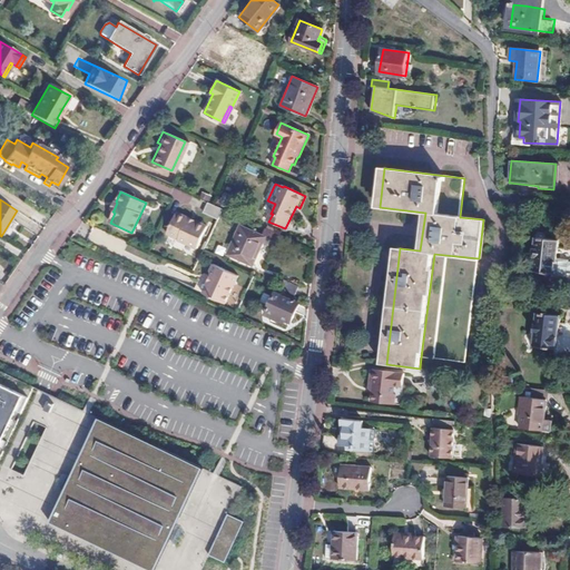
[(213,205),(210,204),(206,213),(220,219),(225,209),(213,205)]
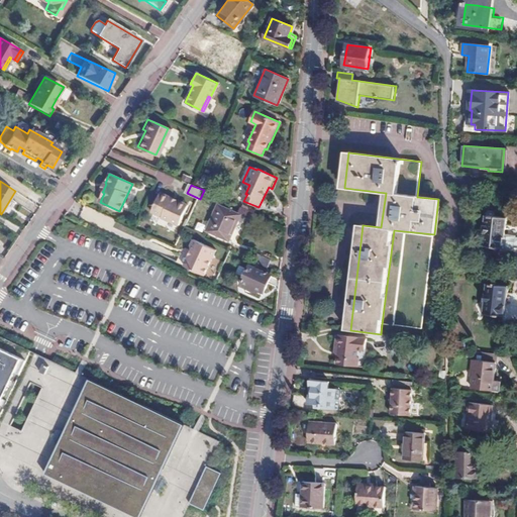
[(189,208),(171,199),(170,201),(161,197),(152,213),(180,226),(189,208)]
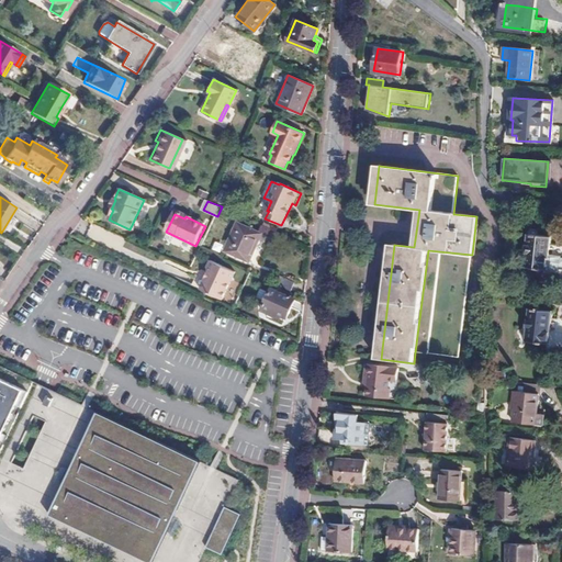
[(276,238),(278,232),(265,226),(261,233),(239,223),(227,251),(253,262),(265,234),(276,238)]
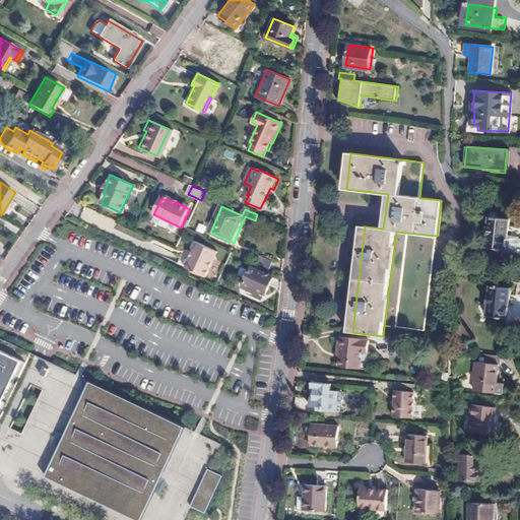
[(84,208),(80,220),(112,231),(116,218),(84,208)]
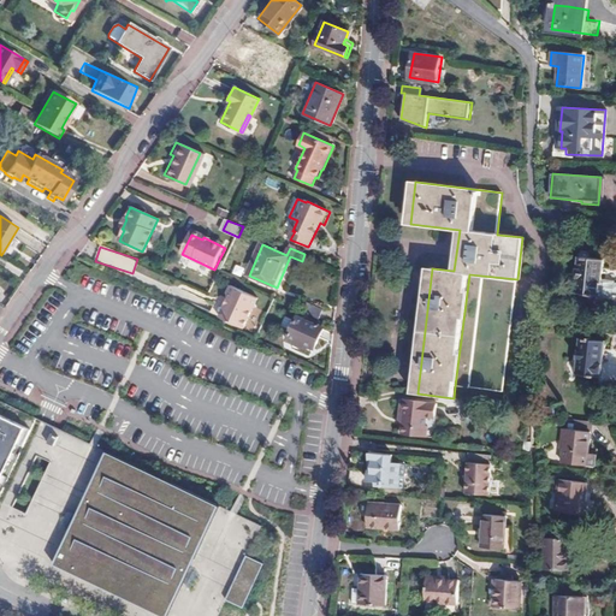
[(604,258),(580,256),(579,265),(576,265),(575,276),(578,276),(576,291),(593,292),(593,302),(615,302),(615,268),(604,268),(604,258)]
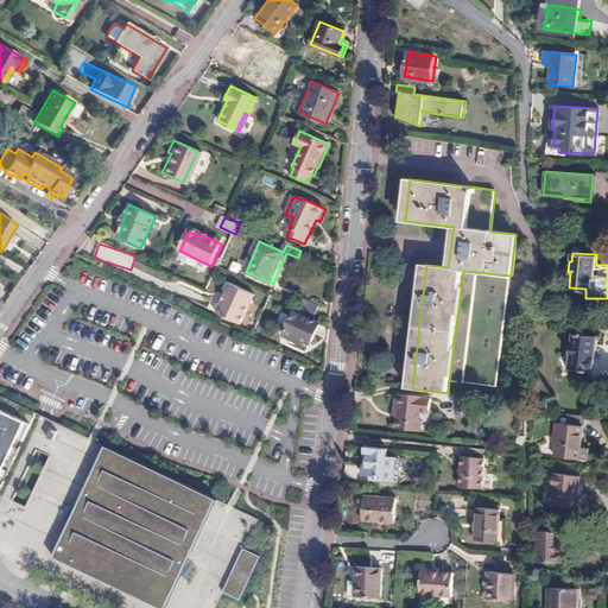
[(496,387),(511,276),(463,271),(449,381),(496,387)]
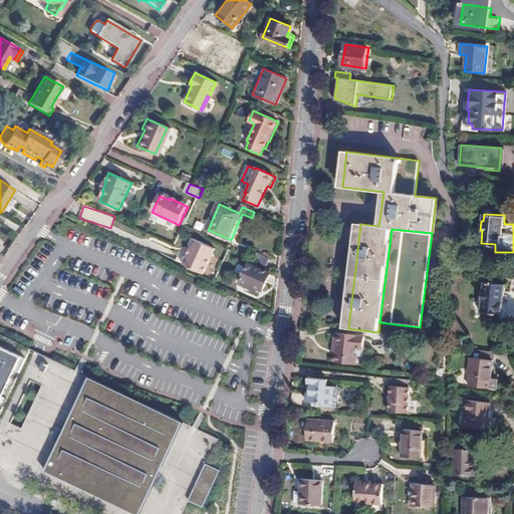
[(217,249),(194,238),(191,244),(191,247),(184,263),(206,273),(213,257),(216,256),(215,254),(217,249)]
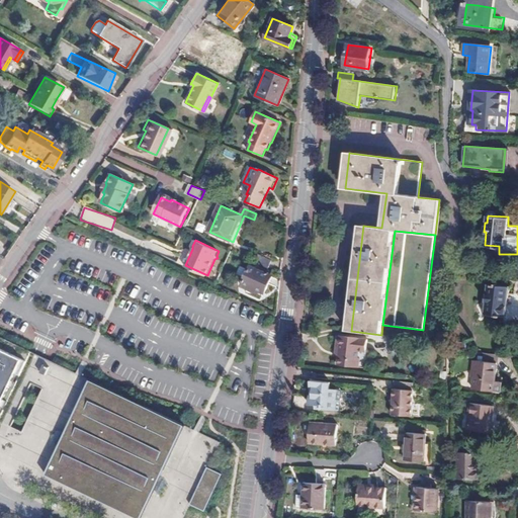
[(260,262),(272,268),(274,263),(262,257),(260,262)]
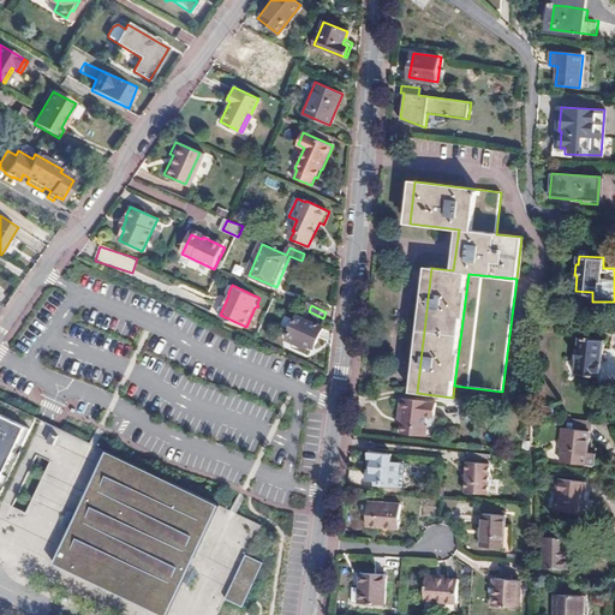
[(323,328),(297,316),(286,339),(305,347),(306,344),(314,347),(323,328)]
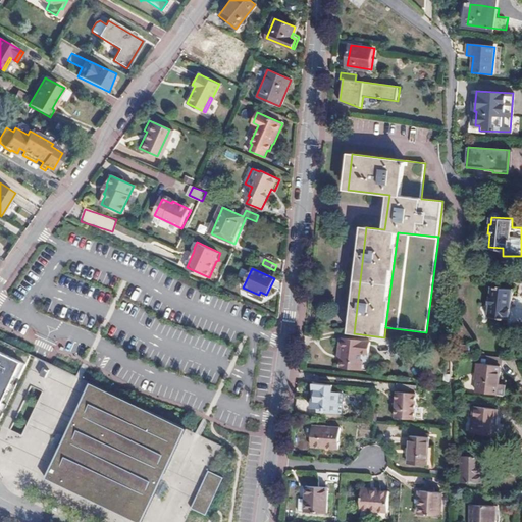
[(521,296),(513,296),(513,286),(492,285),(491,297),(488,297),(488,307),(490,307),(490,315),(505,316),(505,323),(521,324),(521,296)]
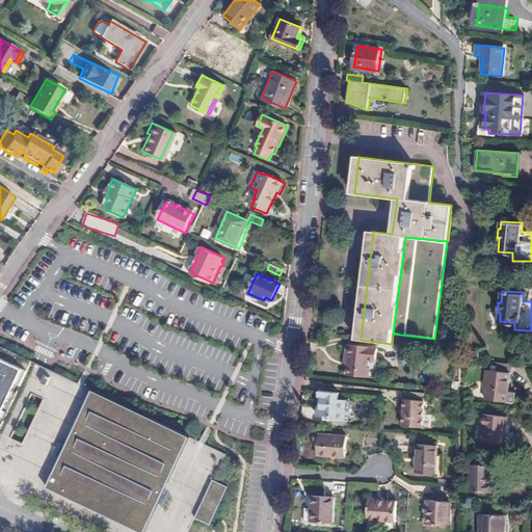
[(349,365),(347,374),(351,375),(369,377),(370,369),(369,369),(370,361),(376,362),(378,348),(347,344),(346,354),(350,354),(349,365)]
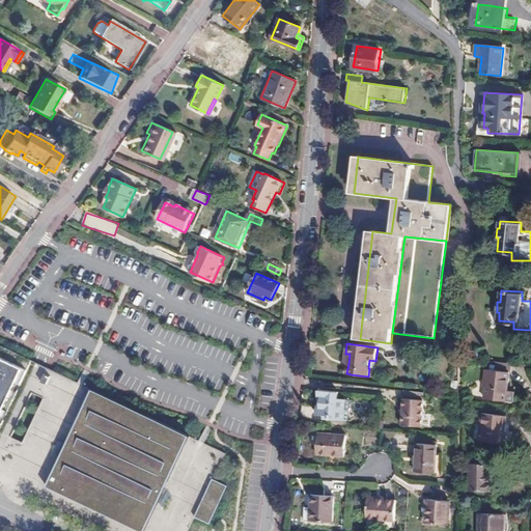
[(0,413),(24,370),(0,356),(0,413)]
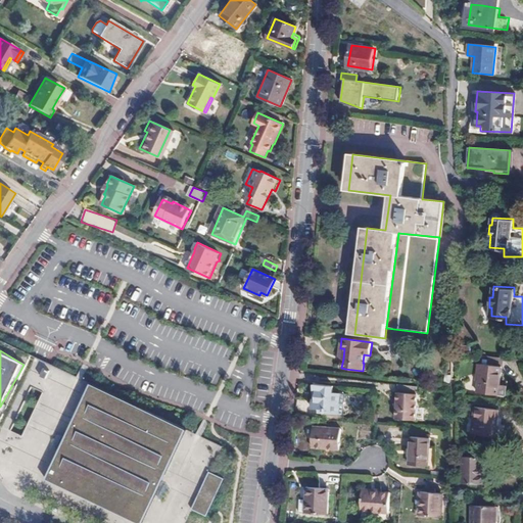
[(363,371),(371,372),(373,357),(370,357),(370,355),(364,354),(363,363),(364,363),(363,371)]
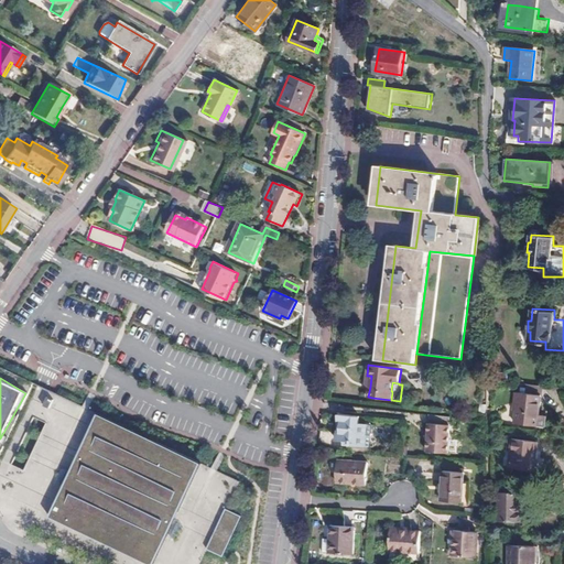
[(544,396),(519,392),(517,402),(520,402),(518,421),(548,425),(549,414),(542,414),(544,396)]
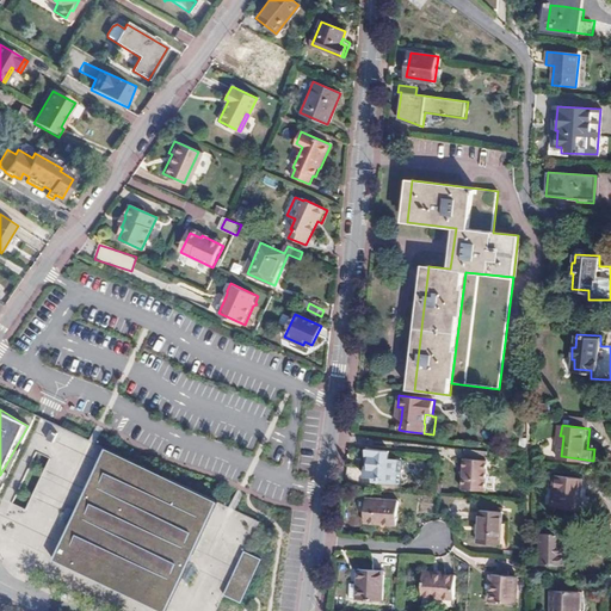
[(220,503),(107,449),(56,556),(161,610),(220,503)]
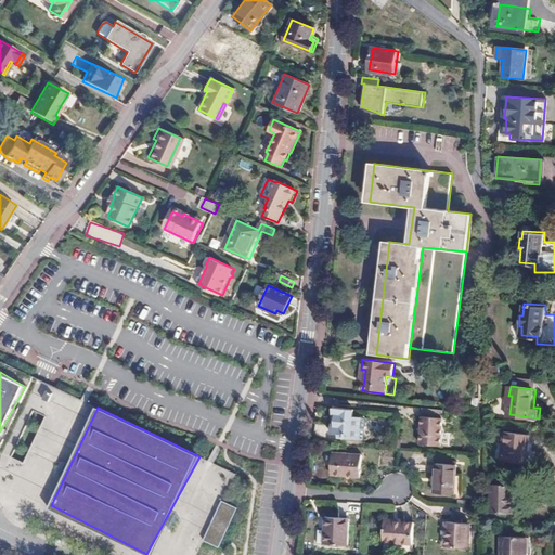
[(356,410),(335,408),(334,417),(338,417),(337,423),(333,423),(332,433),(343,434),(343,438),(363,441),(364,429),(366,429),(368,418),(355,416),(356,410)]
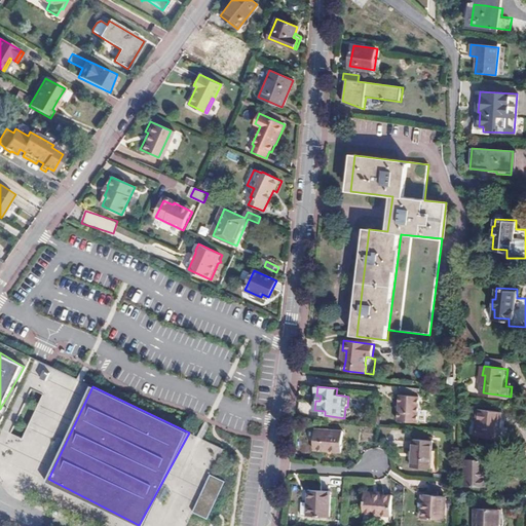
[(423,389),(403,386),(399,421),(419,423),(423,393),(423,389)]
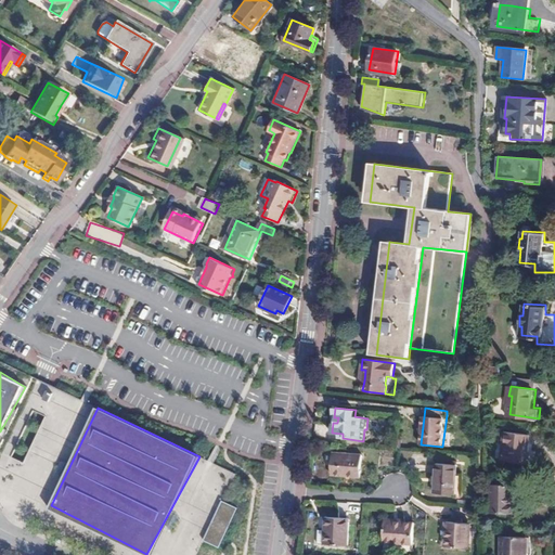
[(529,462),(532,434),(507,430),(506,442),(508,442),(506,459),(529,462)]
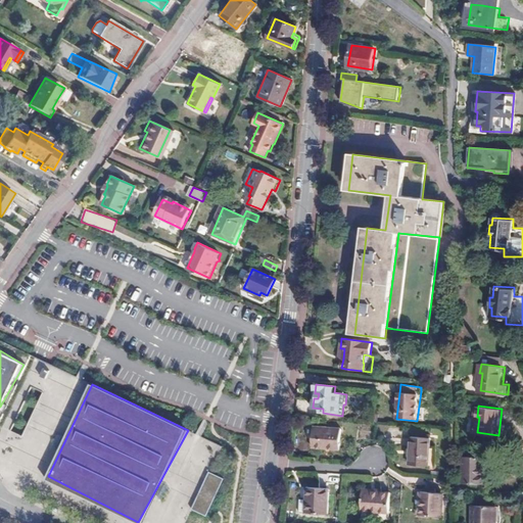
[(342,429),(314,427),(312,447),(340,449),(342,429)]
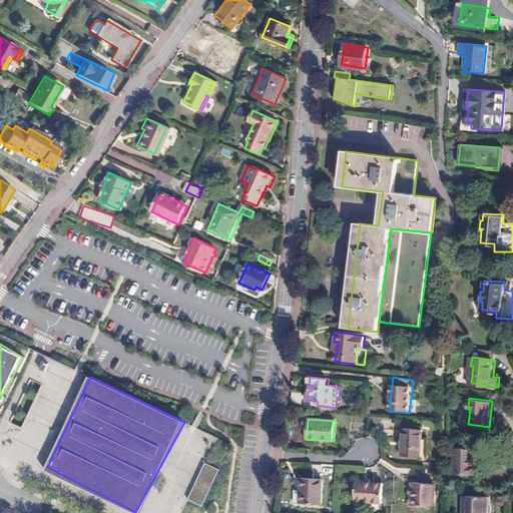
[(424,430),(405,429),(403,456),(422,458),(424,430)]
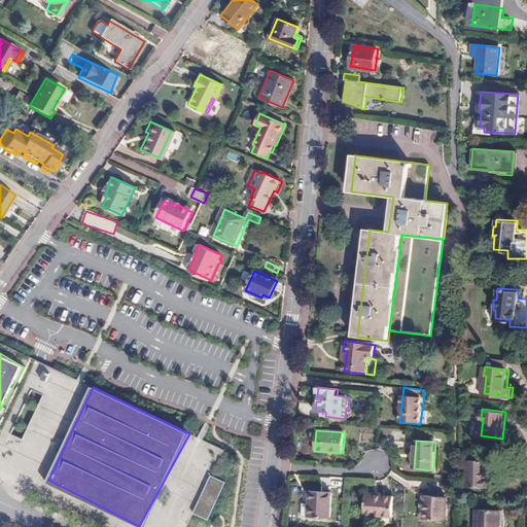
[(513,461),(526,461),(526,451),(512,451),(513,461)]
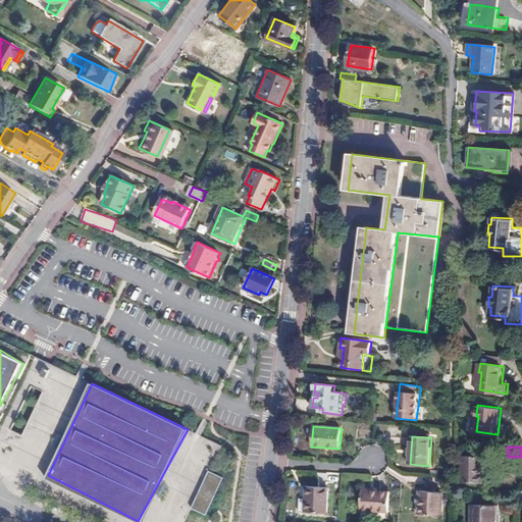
[(484,455),(461,455),(461,473),(469,473),(469,482),(484,482),(484,455)]
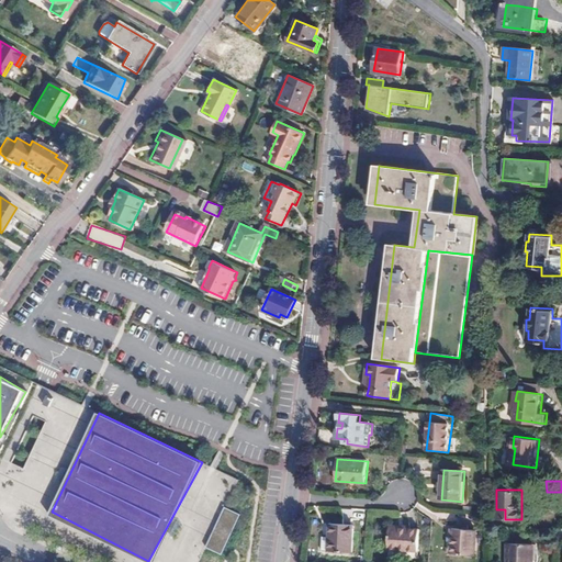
[(243,515),(226,507),(208,548),(223,554),(243,515)]
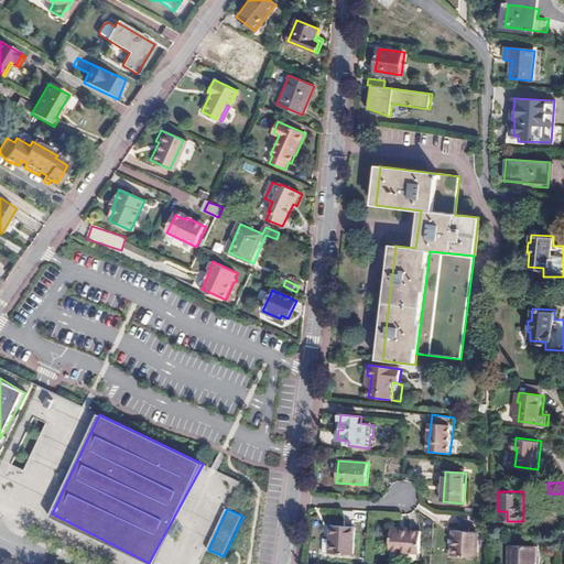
[(353,525),(327,524),(326,553),(350,554),(353,525)]
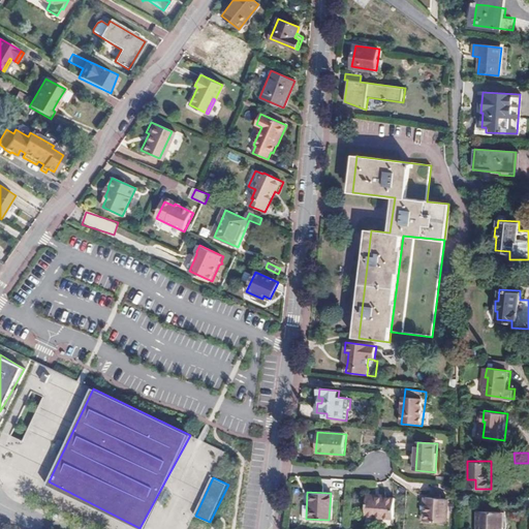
[(450,498),(427,496),(425,520),(448,522),(450,498)]
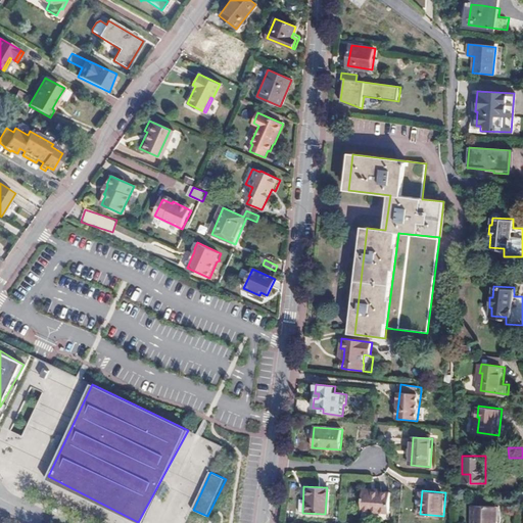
[(388,513),(389,492),(370,491),(370,492),(362,492),(360,511),(388,513)]
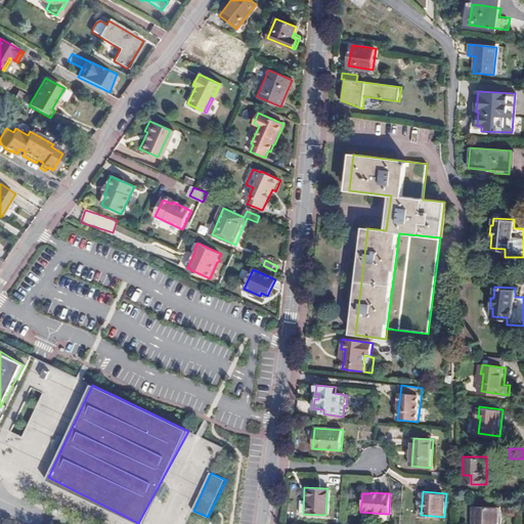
[(496,505),(475,505),(475,523),(493,523),(494,516),(496,516),(496,505)]
